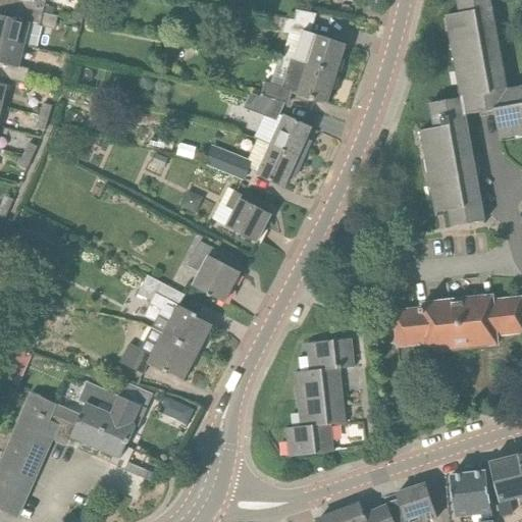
[(19,0),(18,6),(43,12),(46,0),(19,0)]
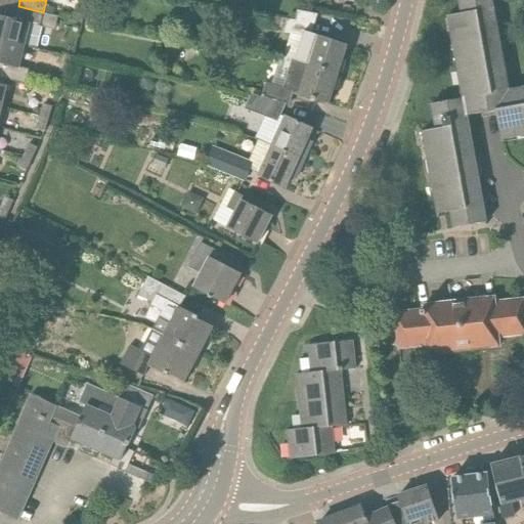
[(463,98),(492,94),(503,92),(485,0),(459,0),(462,13),(448,16),(448,17),(444,18),(447,33),(450,32),(453,45),(449,45),(451,59),(455,58),(457,72),(454,72),(456,86),(461,86),(463,98)]
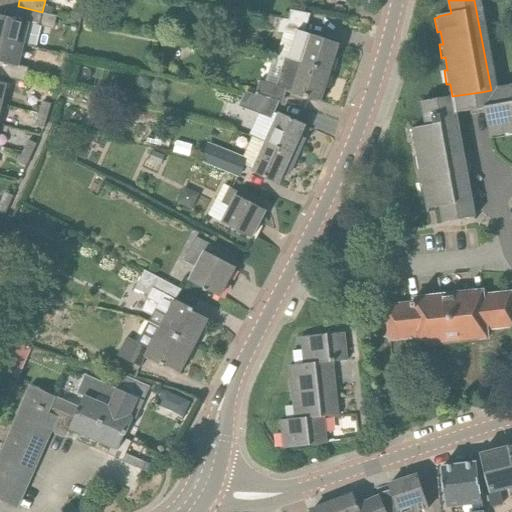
[(39,27),(42,12),(18,6),(15,19),(0,15),(0,37),(25,44),(30,24),(39,27)]
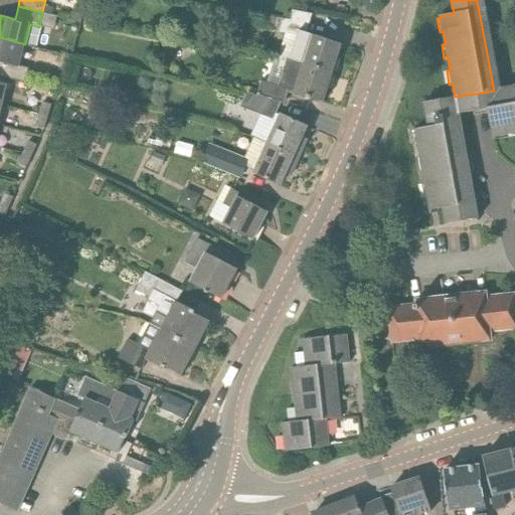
[(72,17),(80,19),(83,8),(75,6),(72,17)]
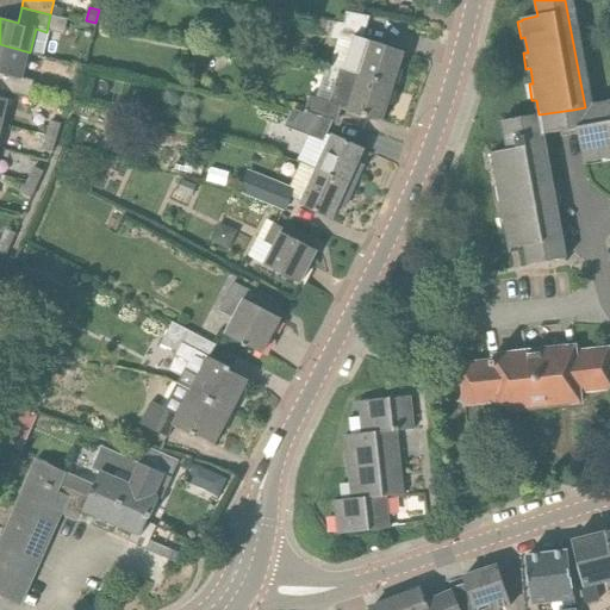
[(116,23),(131,26),(134,11),(119,7),(116,23)]
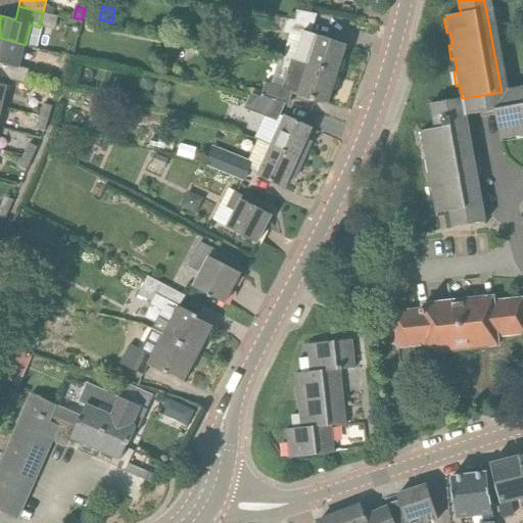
[(297,11),(295,20),(287,19),(283,34),(303,35),(295,58),(298,59),(338,74),(339,72),(342,73),(346,61),(342,59),(347,45),(318,36),(313,33),(318,15),(297,11)]
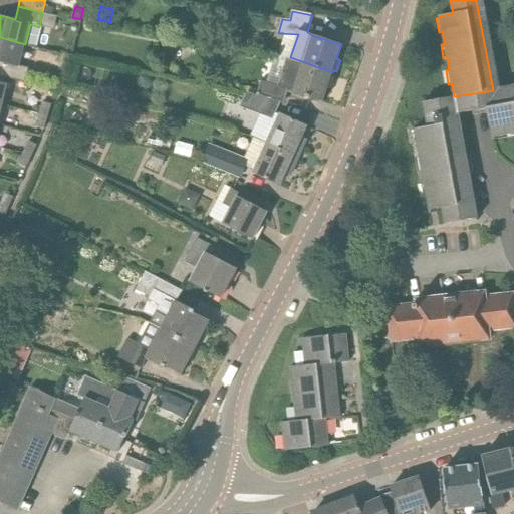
[(276,27),(277,19),(259,16),(257,25),(276,27)]
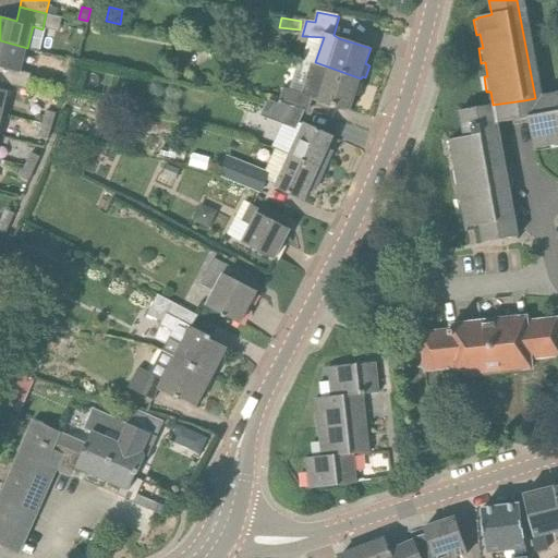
[(21,73),(27,48),(0,40),(0,68),(7,70),(3,83),(27,88),(31,75),(21,73)]
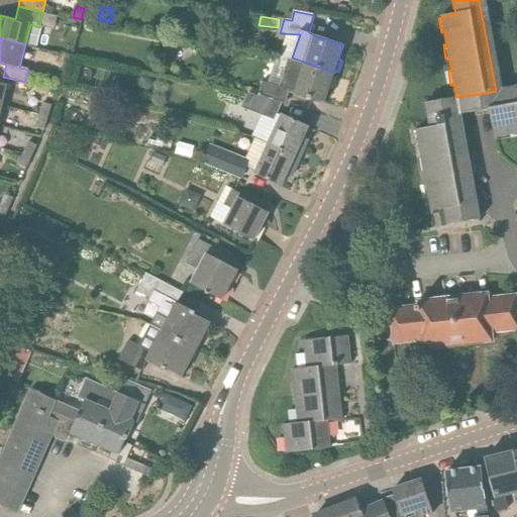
[(333,77),(334,73),(295,59),(280,57),(280,58),(278,57),(269,84),(264,81),(259,96),(283,103),(286,104),(289,92),(295,94),(305,97),(324,103),(329,89),(333,90),(336,78),(333,77)]
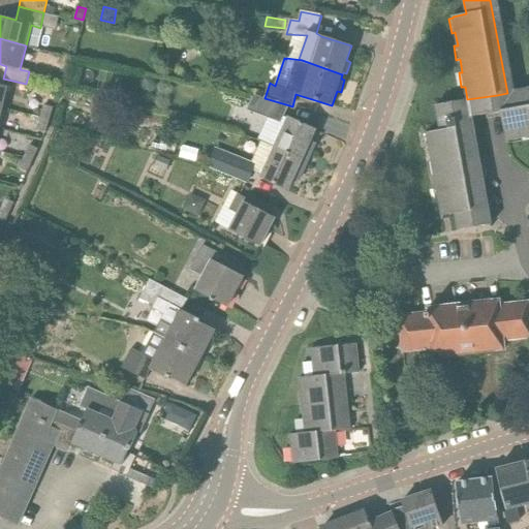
[(528,94),(498,100),(500,112),(506,141),(507,141),(506,136),(521,133),(521,137),(528,136),(528,94)]
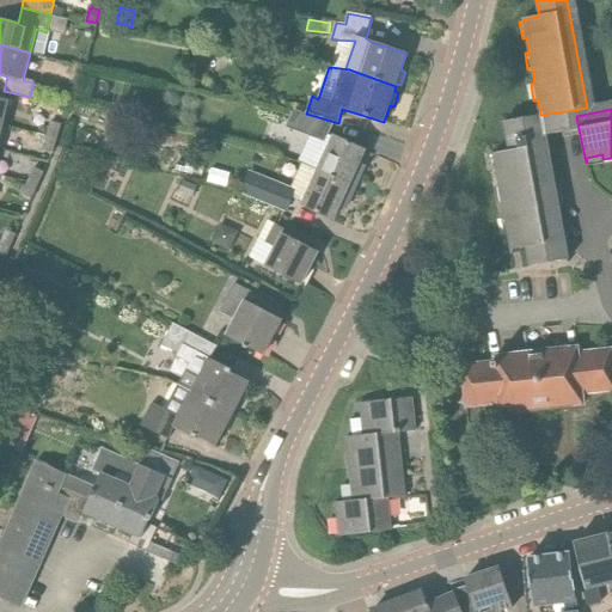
[(286,128),(325,142),(335,122),(293,110),(286,128)]
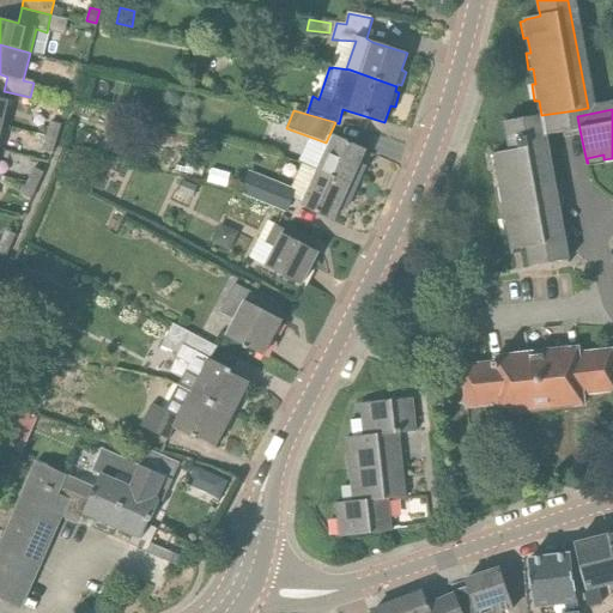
[(580,129),(577,116),(576,110),(541,115),(505,122),(510,151),(495,155),(495,156),(490,157),(493,173),(498,173),(501,187),(505,186),(508,202),(503,204),(507,219),(511,218),(514,235),(509,235),(511,250),(527,248),(530,267),(562,261),(539,137),(580,129)]
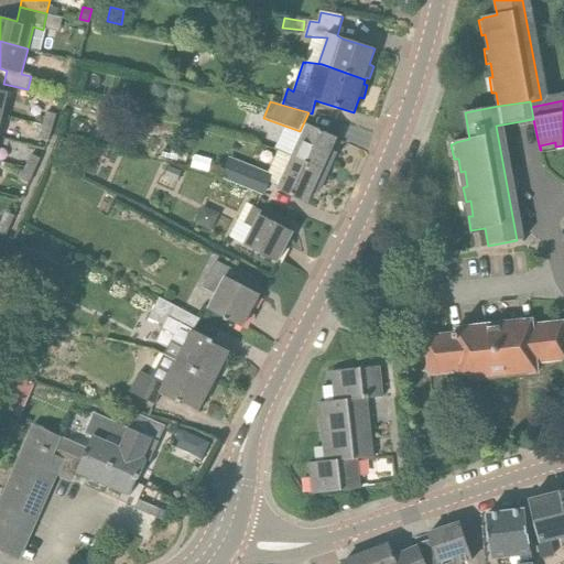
[(43,125),(53,129),(57,116),(47,112),(43,125)]
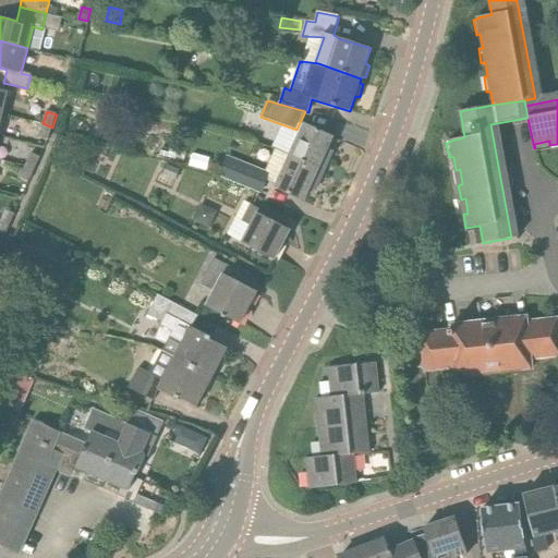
[(49,140),(52,128),(43,123),(39,136),(49,140)]
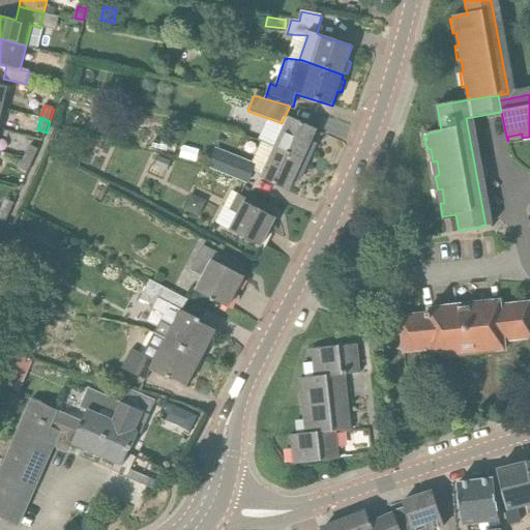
[(316,130),(297,122),(289,118),(274,148),(307,163),(316,145),(311,143),(316,130)]
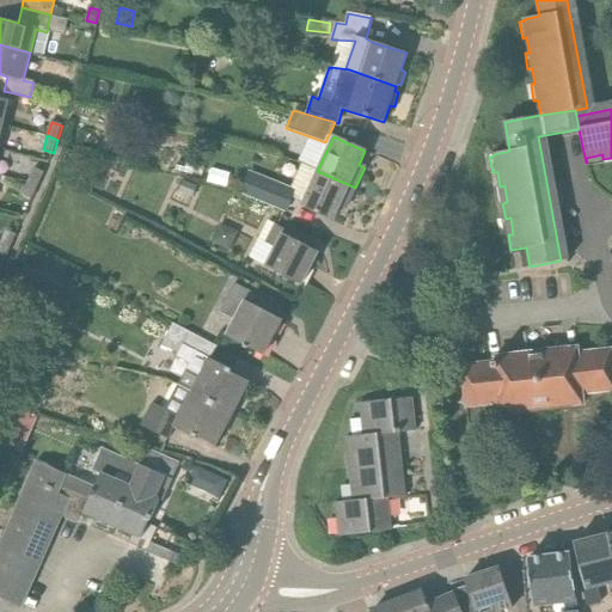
[(28,182),(38,187),(44,172),(34,169),(28,182)]
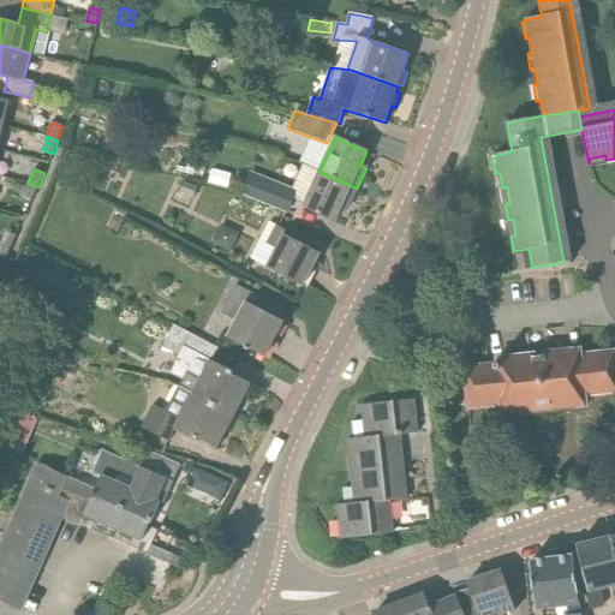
[(347,209),(357,189),(318,172),(304,207),(314,212),(335,221),(341,207),(347,209)]
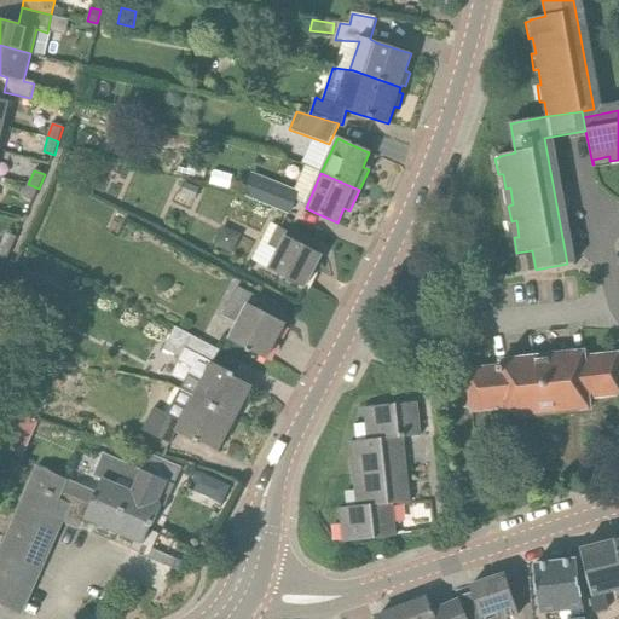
[(290,215),(299,192),(252,174),(242,196),(290,215)]
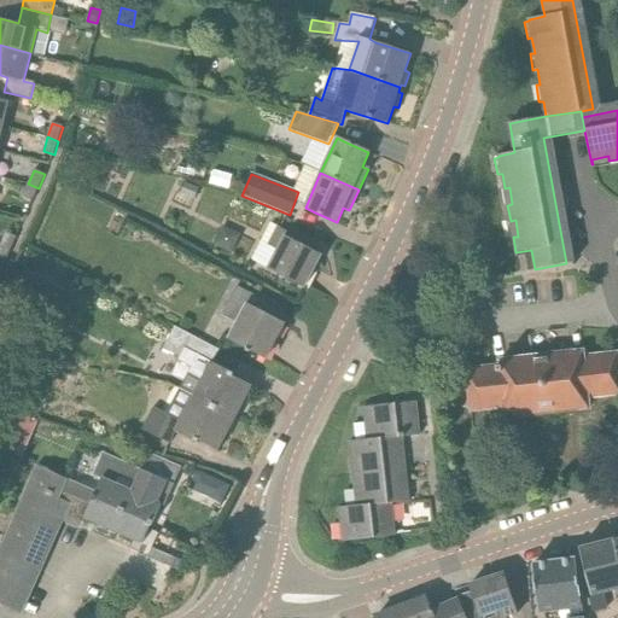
[(33,202),(39,188),(28,184),(22,197),(33,202)]
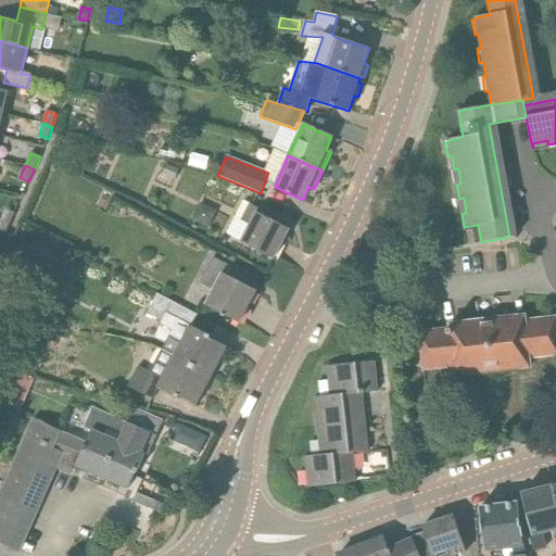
[(162,174),(174,179),(177,172),(165,166),(162,174)]
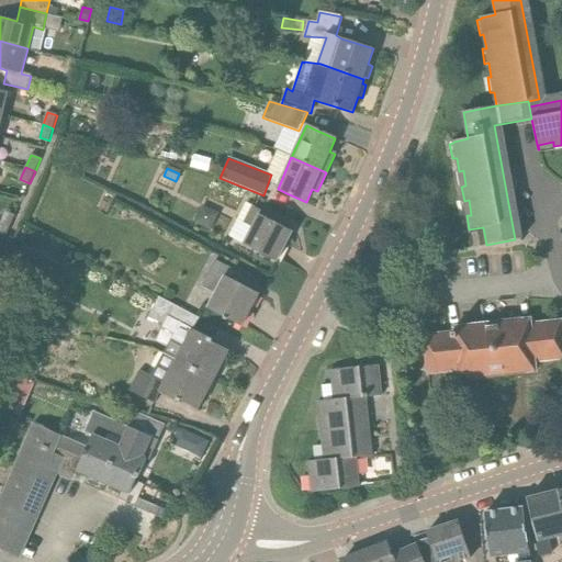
[(265,218),(268,213),(253,206),(245,222),(254,227),(245,244),(257,250),(277,260),(292,233),(265,218)]
